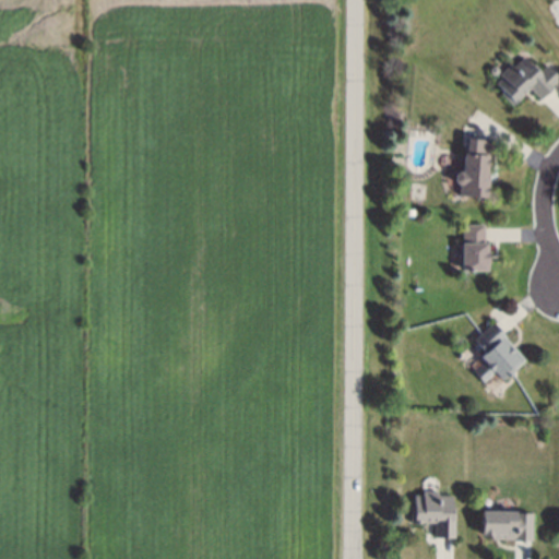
[(518,105),(496,85),(500,80),(498,78),(509,66),(512,69),(523,58),(554,88),(542,102),(531,91),(518,105)]
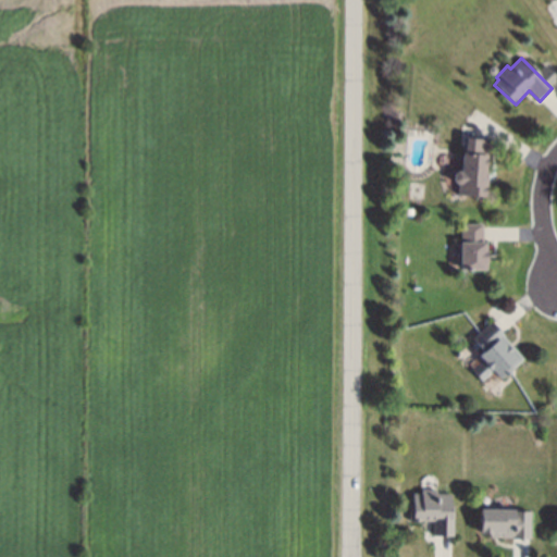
[(487,198),(457,196),(458,187),(453,186),(454,173),(459,173),(462,137),(489,139),(484,185),(489,185),(487,198)]
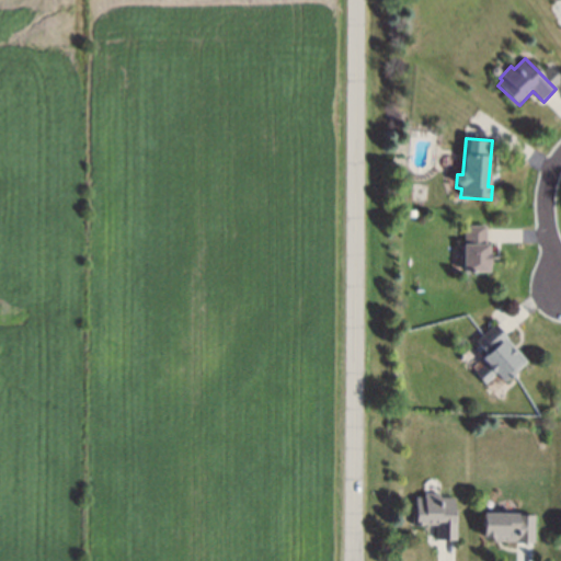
[(462,273),(462,245),(465,245),(465,227),(485,227),(485,245),(489,245),(489,273),(462,273)]
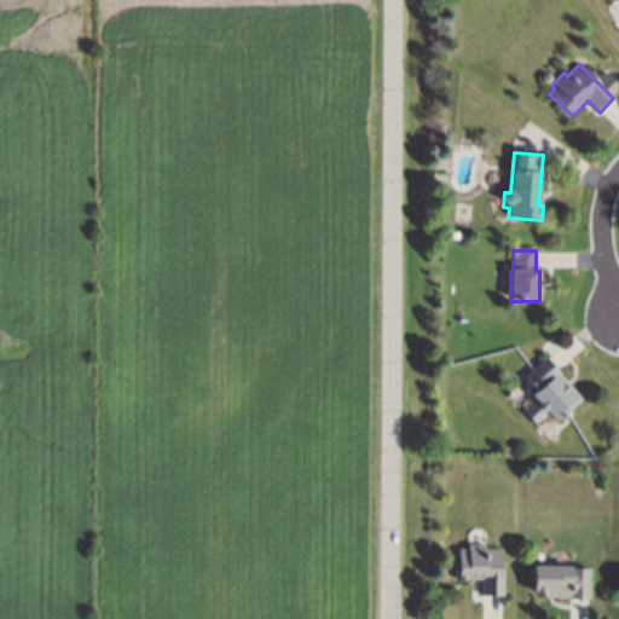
[(554,421),(532,395),(536,392),(524,377),(545,359),(580,399),(566,412),(565,411),(554,421)]
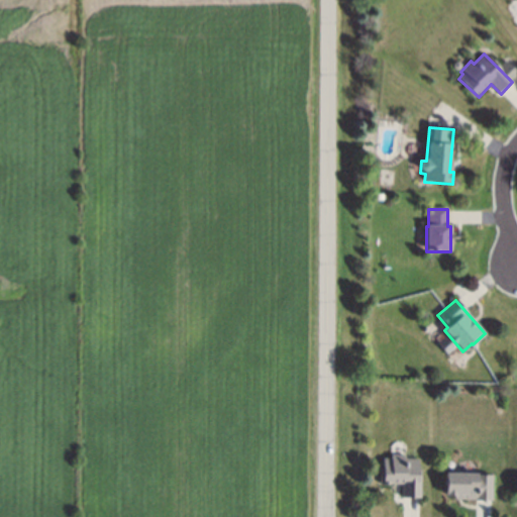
[(415,500),(398,499),(399,487),(375,486),(376,466),(416,467),(415,500)]
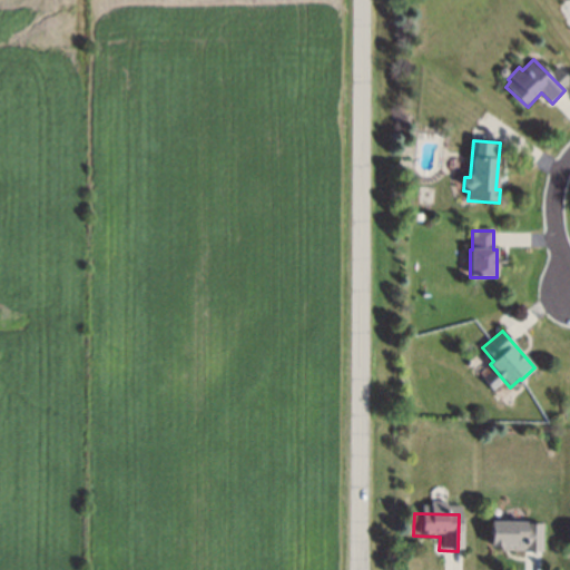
[(502,551),(502,548),(487,548),(487,522),(528,522),(528,526),(542,526),(542,552),(502,551)]
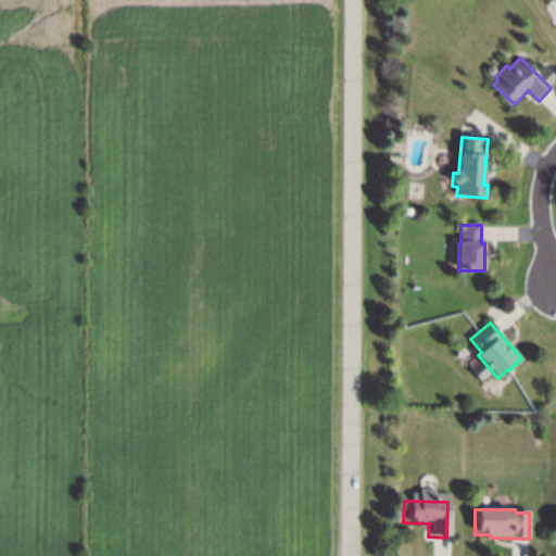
All buildings are outlined.
